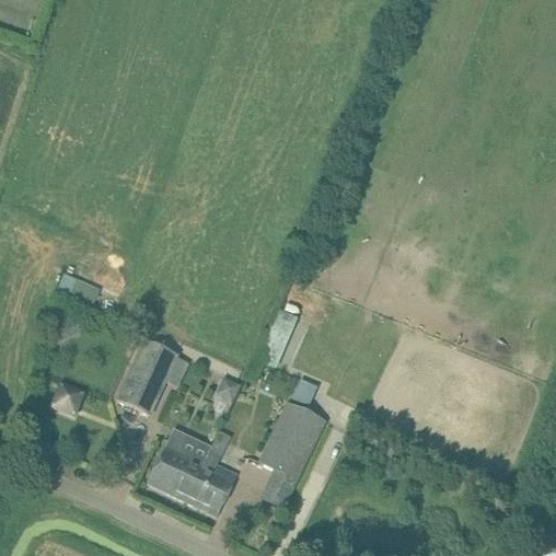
[(67,273),(57,297),(93,313),(103,287),(67,273)]
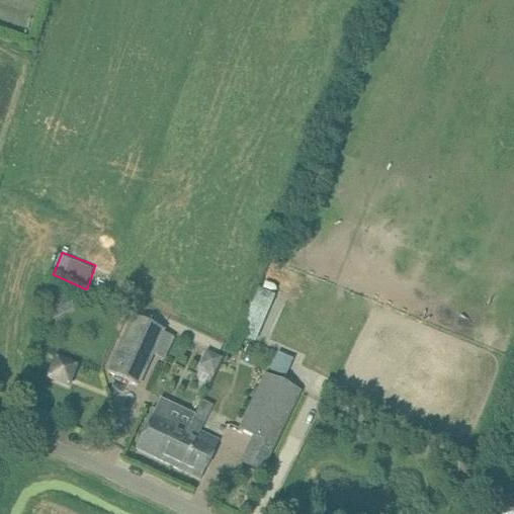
[(71,287),(48,301),(56,315),(79,302),(71,287)]
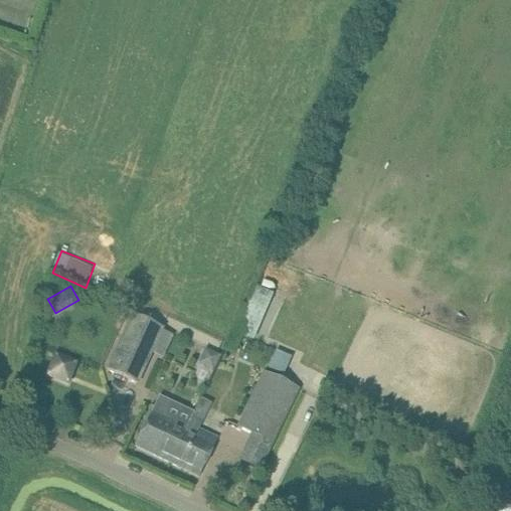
[(270,299),(248,290),(229,336),(238,339),(242,330),(254,335),(270,299)]
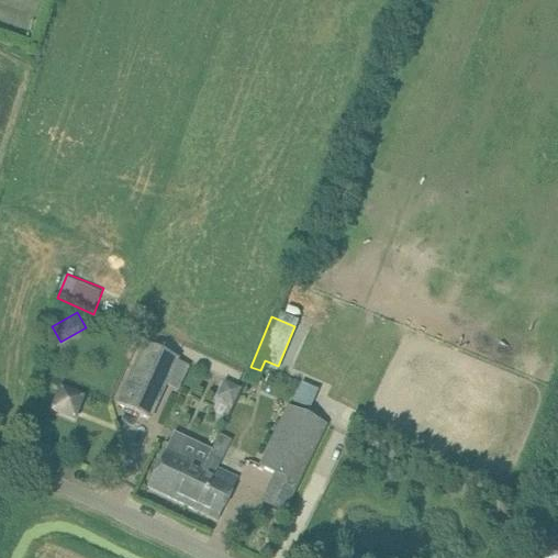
[(181,355),(148,339),(121,401),(154,416),(181,355)]
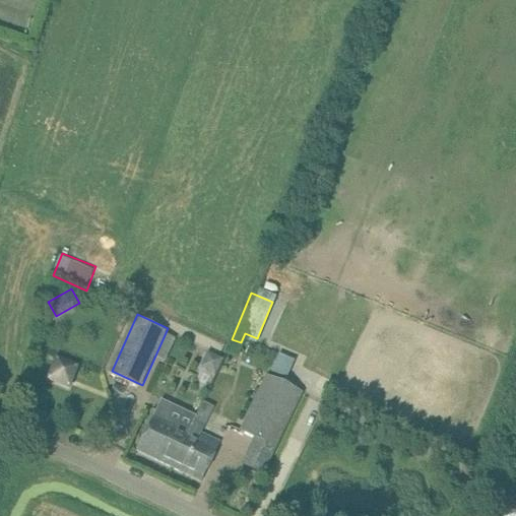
[(78,382),(82,362),(55,356),(50,375),(78,382)]
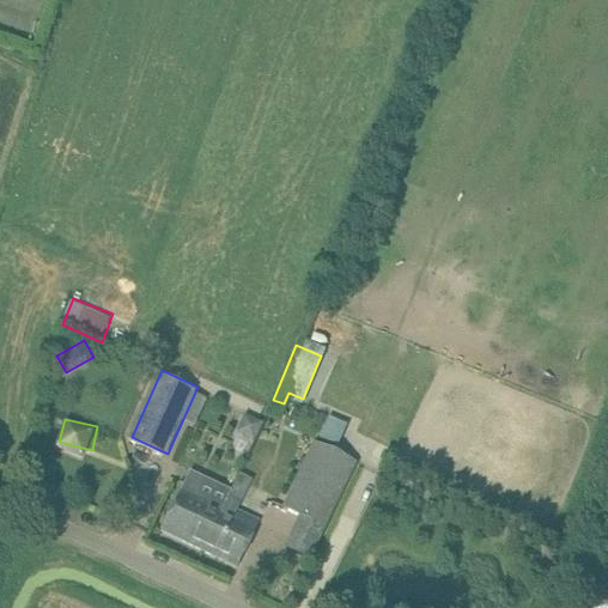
[(318,439),(286,504),(303,512),(289,543),(312,557),(327,526),(360,458),(335,447),(321,441),(318,439)]
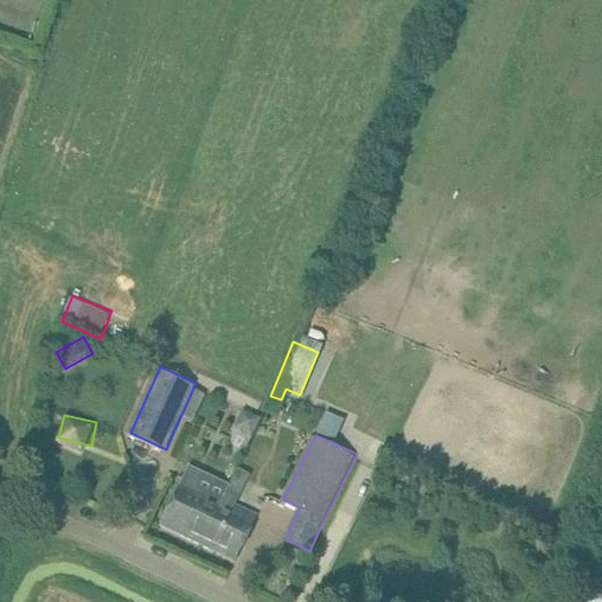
[(173,500),(164,522),(205,540),(226,497),(225,497),(232,482),(216,474),(206,494),(181,482),(173,500)]
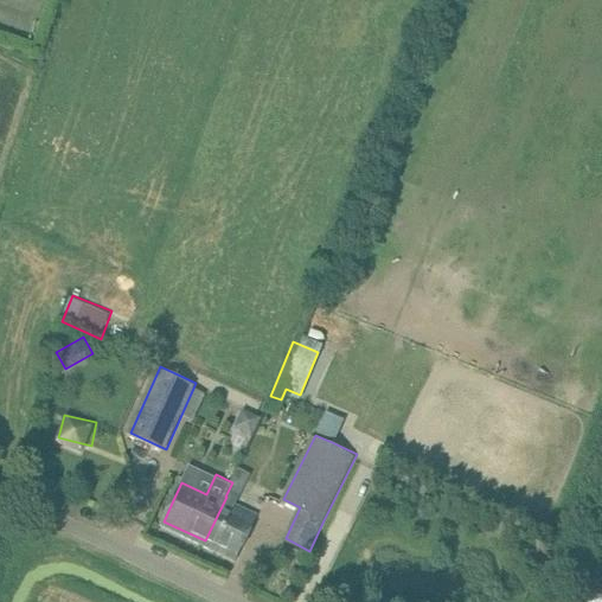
[(225,497),(226,497),(205,540),(238,557),(260,513),(238,503),(245,487),(234,480),(232,482),(225,497)]
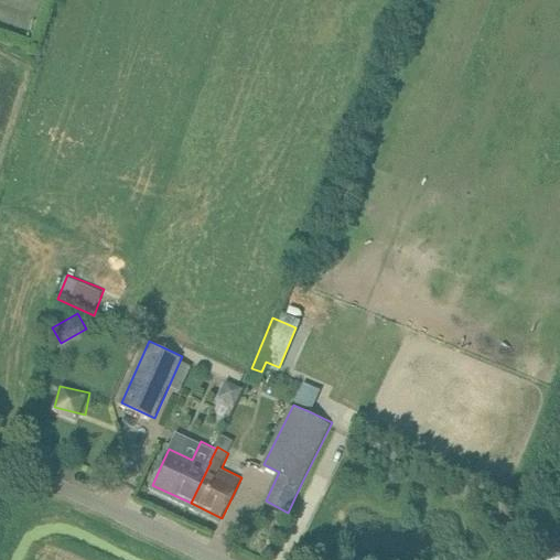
[(559,532),(545,559),(559,559),(559,532)]
